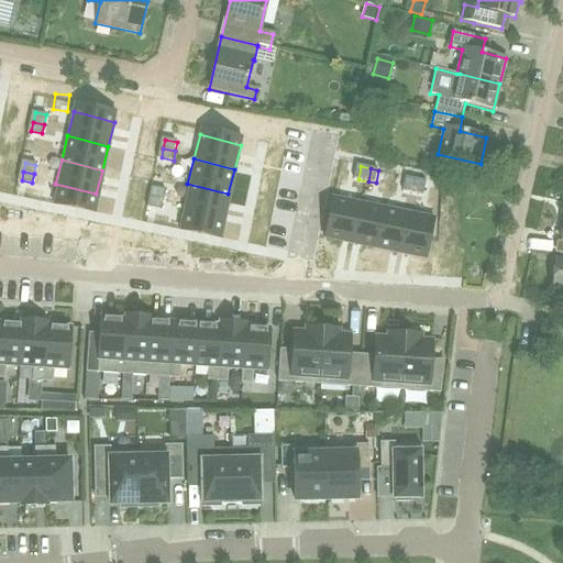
[(416,194),(418,181),(409,179),(407,191),(416,194)]
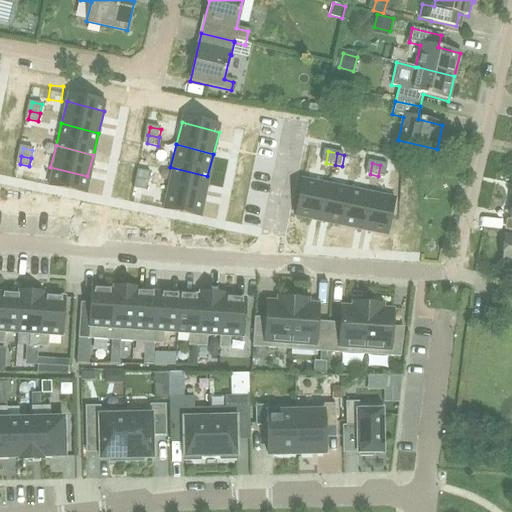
[(386,177),(388,166),(380,165),(378,176),(386,177)]
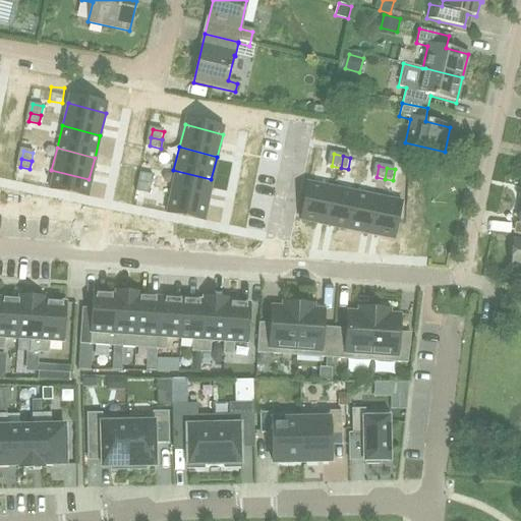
[(51,170),(45,191),(82,201),(89,179),(51,170)]
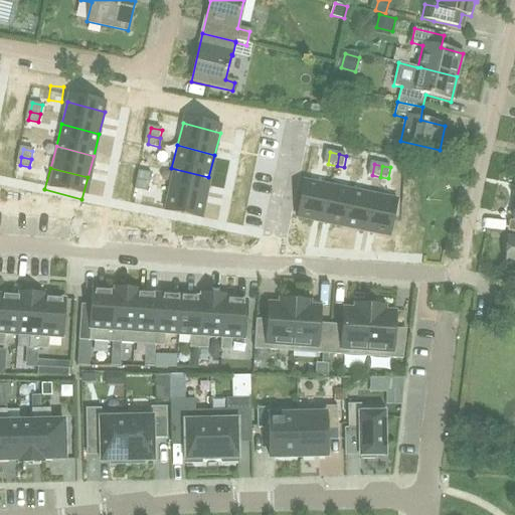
[(171,168),(165,190),(202,199),(208,177),(171,168)]
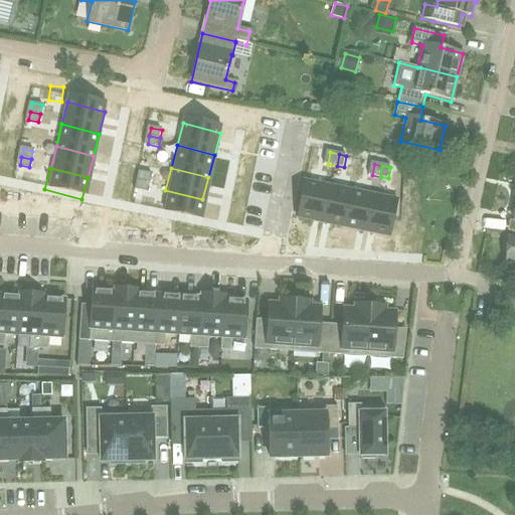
[(150,183),(152,174),(142,172),(140,180),(150,183)]
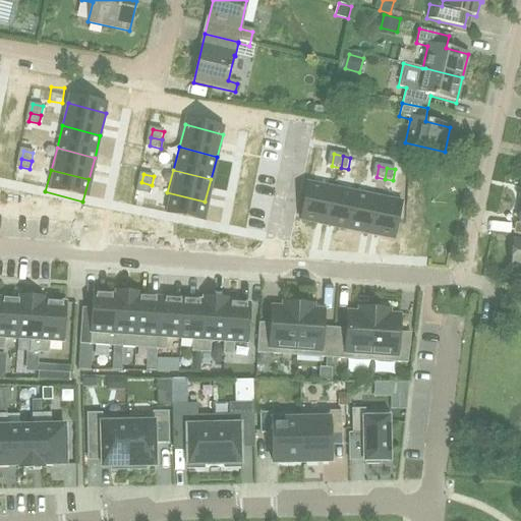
[(150,194),(152,185),(141,182),(139,191),(150,194)]
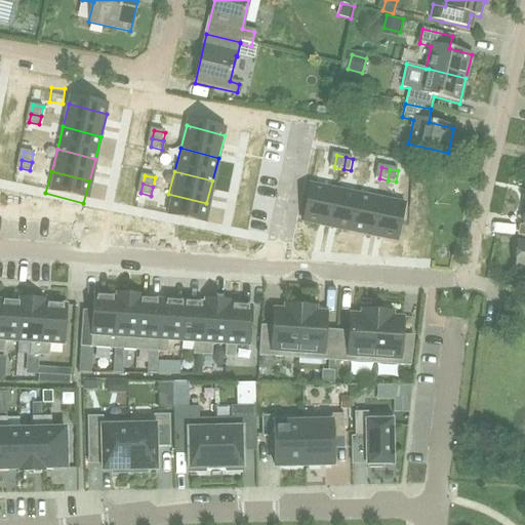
[(272,185),(272,206),(285,207),(286,185),(272,185)]
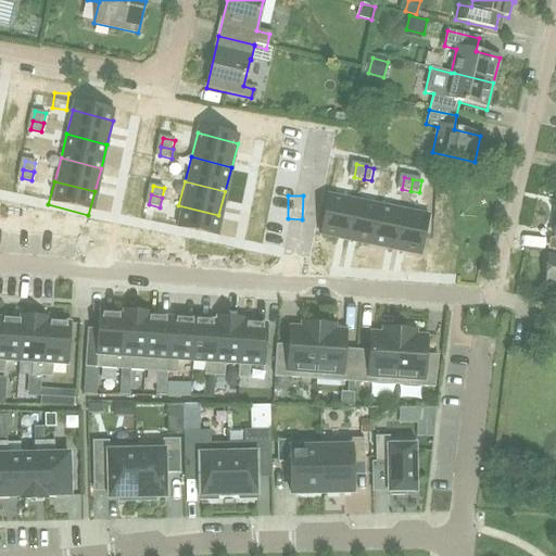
[(321,204),(308,244),(332,252),(345,212),(321,204)]
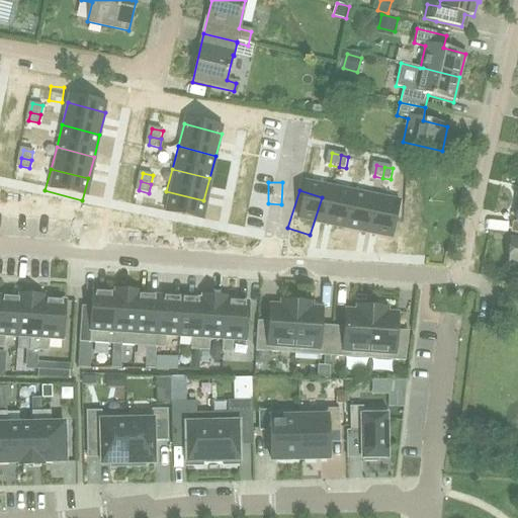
[(166,191),(160,213),(197,223),(203,200),(166,191)]
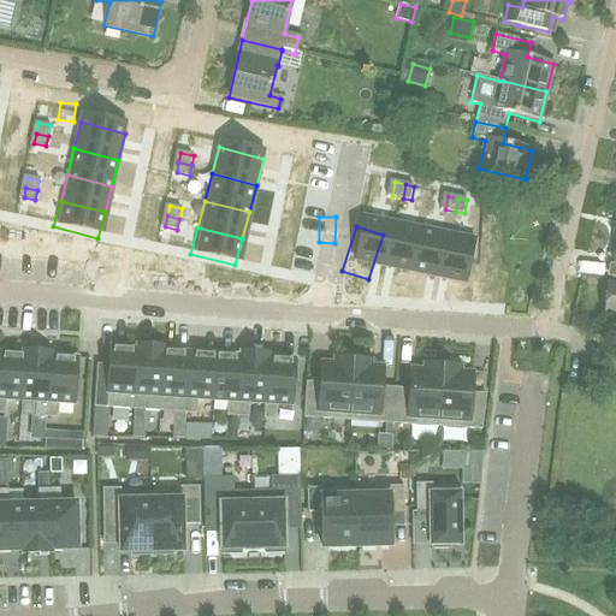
[(383,235),(368,279),(395,286),(409,243),(383,235)]
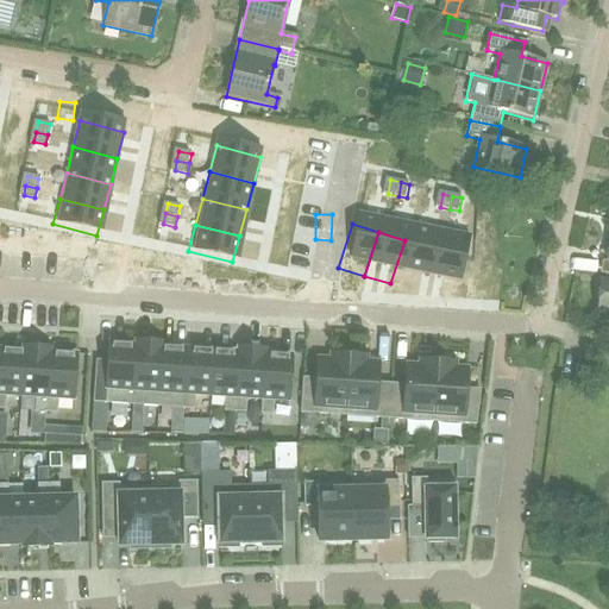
[(405,240),(390,283),(416,290),(428,246),(405,240)]
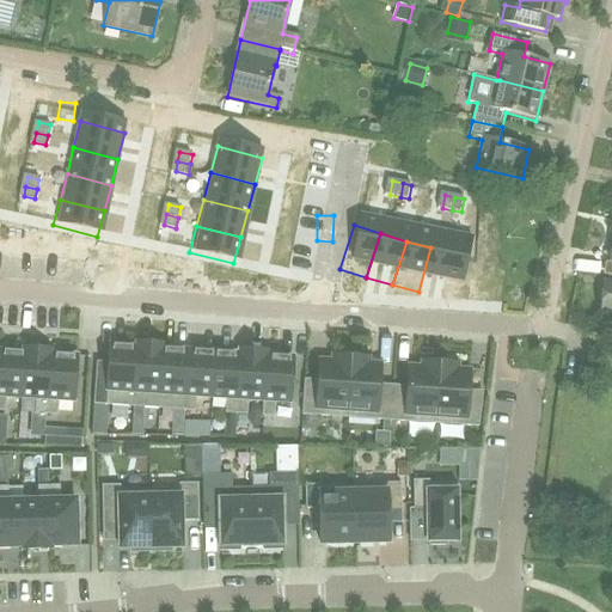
[(430,248),(418,292),(444,299),(457,255),(430,248)]
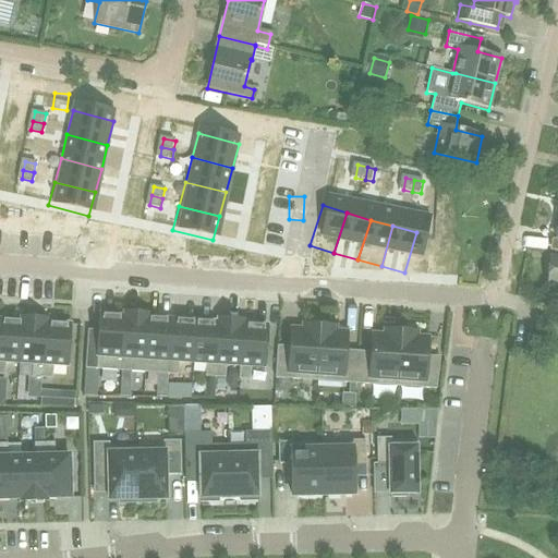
[(557,257),(548,257),(547,284),(557,284),(557,257)]
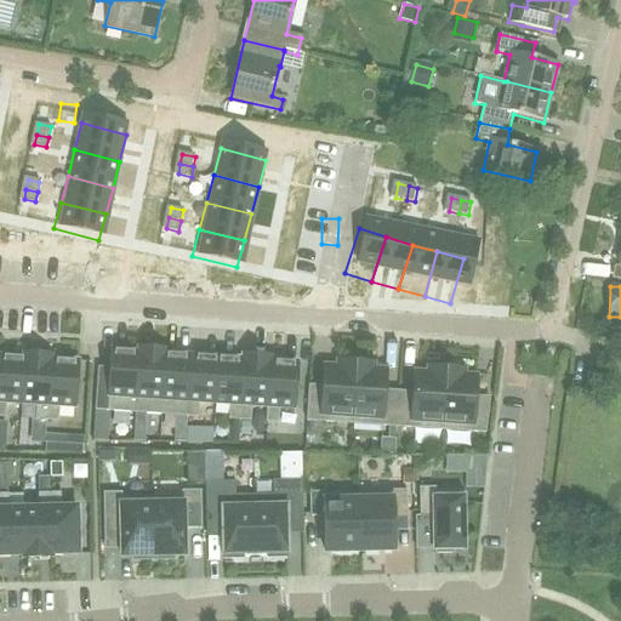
[(135,415),(140,349),(138,349),(138,353),(112,352),(110,370),(97,369),(95,412),(124,414),(135,415)]
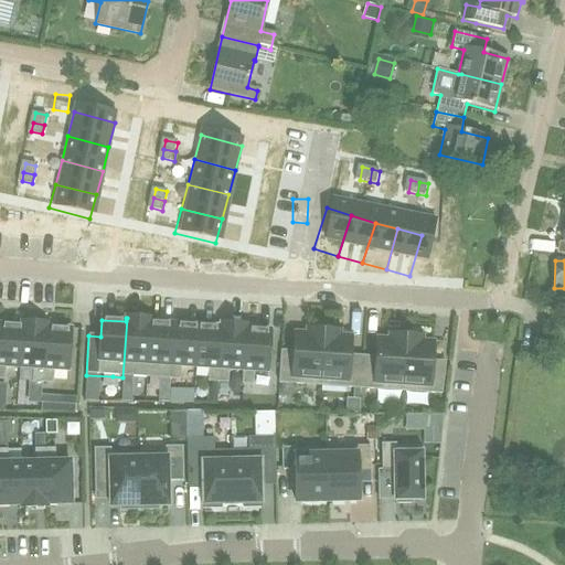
[(127,318),(123,377),(132,377),(147,379),(148,365),(150,320),(127,318)]
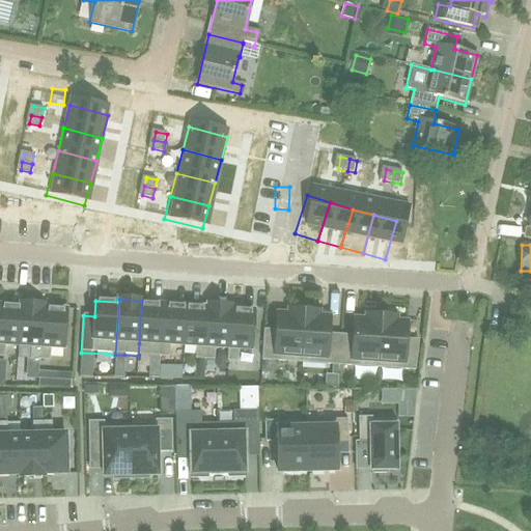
[(139,343),(138,356),(150,357),(161,357),(164,305),(142,304),(142,301),(141,301),(139,343)]
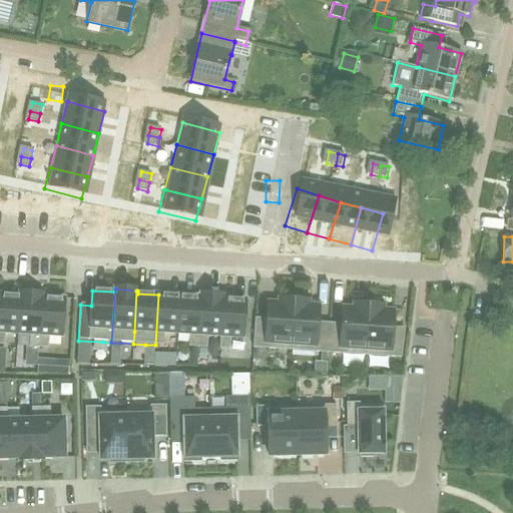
[(0,344),(4,345),(5,333),(17,333),(20,293),(19,293),(19,295),(0,294),(0,344)]
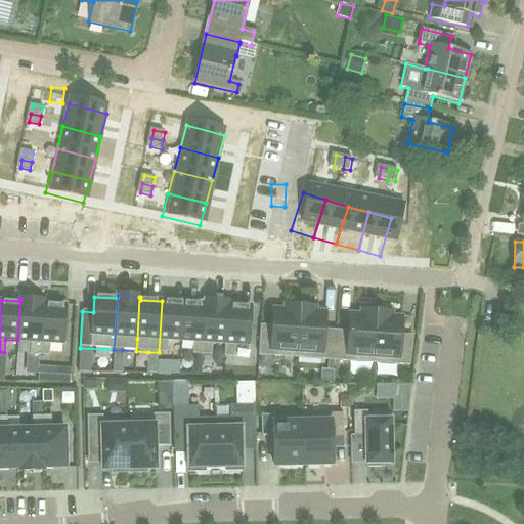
[(30,354),(39,355),(43,300),(20,299),(17,340),(31,341),(30,354)]
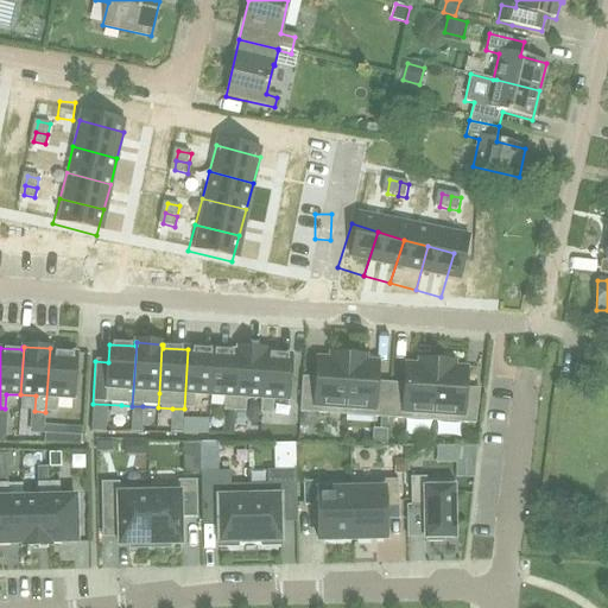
[(45,412),(56,412),(57,398),(73,399),(76,354),(50,352),(50,348),(45,412)]
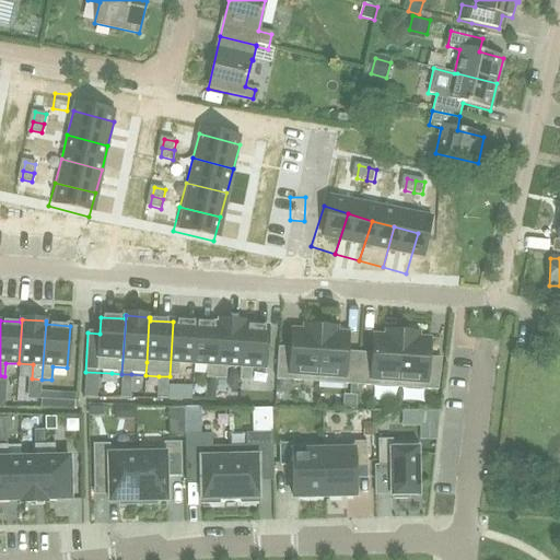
[(196,323),(173,322),(170,376),(179,377),(179,363),(194,364),(196,323)]
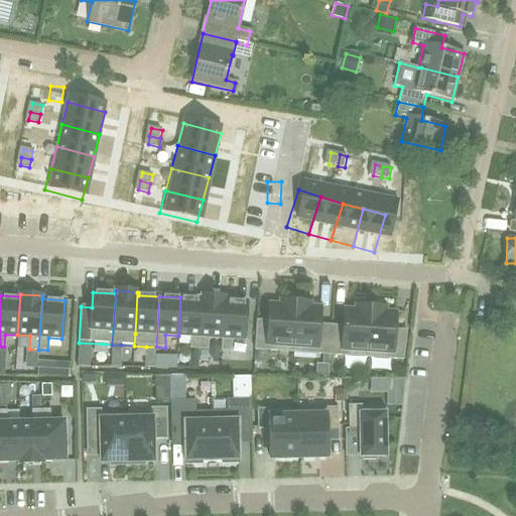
[(190,350),(200,350),(203,296),(202,296),(202,298),(180,297),(178,336),(190,337),(190,350)]
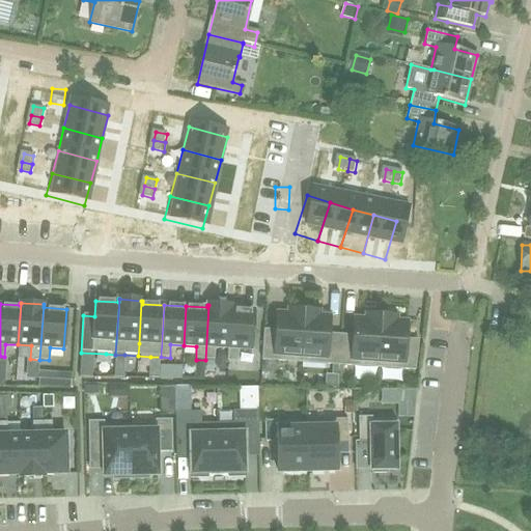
[(216,347),(228,348),(231,306),(208,305),(205,360),(215,361),(216,347)]
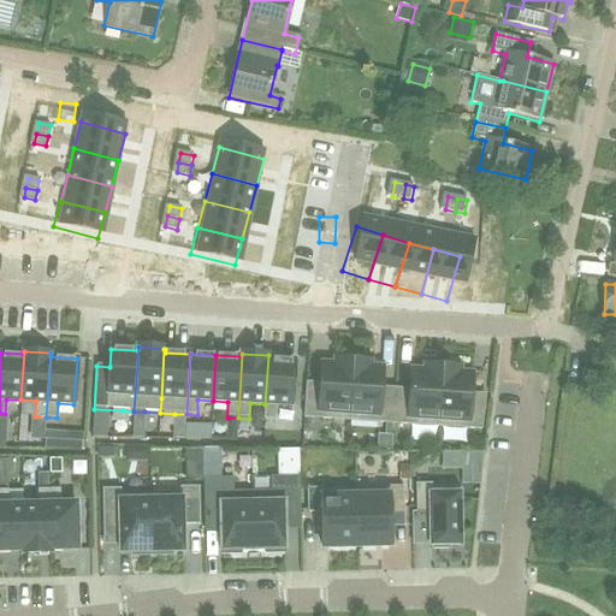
[(277,404),(292,406),(295,360),(268,359),(270,355),(268,355),(265,404),(264,419),(276,420),(277,404)]
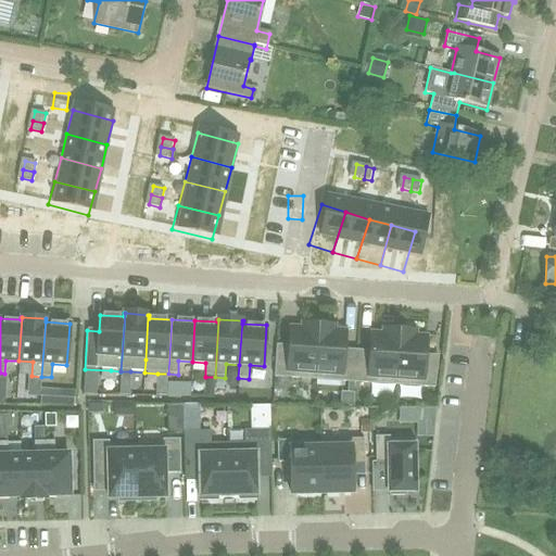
[(302,324),(302,328),(290,327),(289,345),(276,344),(274,377),(314,379),(318,325),(302,324)]
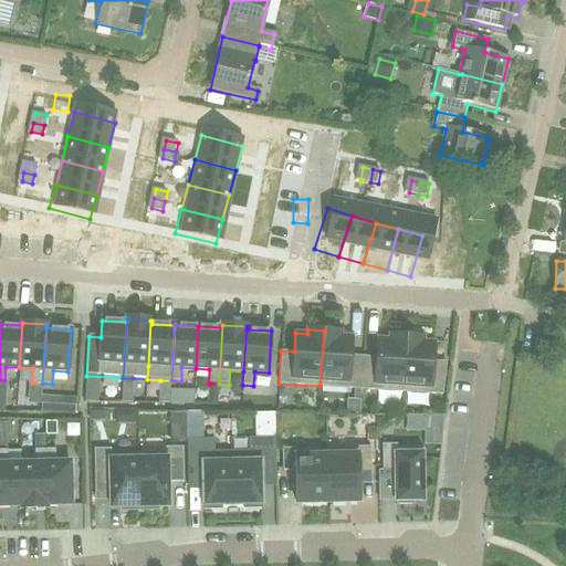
[(341,332),(324,331),(320,386),(362,389),(364,356),(350,355),(352,337),(341,336),(341,332)]
